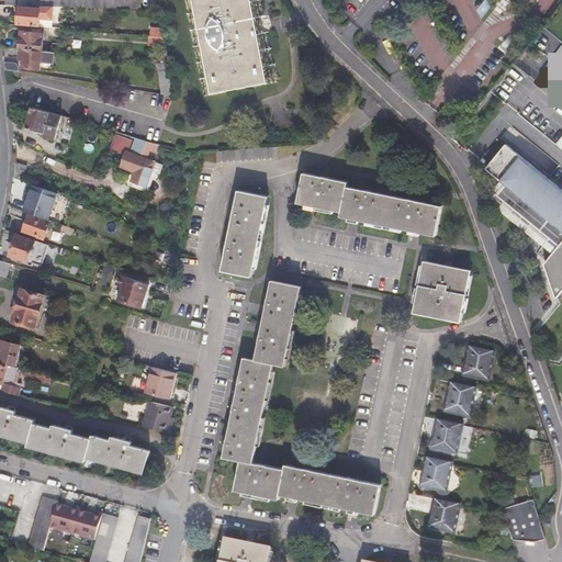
[(52,7),(141,11),(141,0),(4,0),(4,4),(37,6),(52,7)]
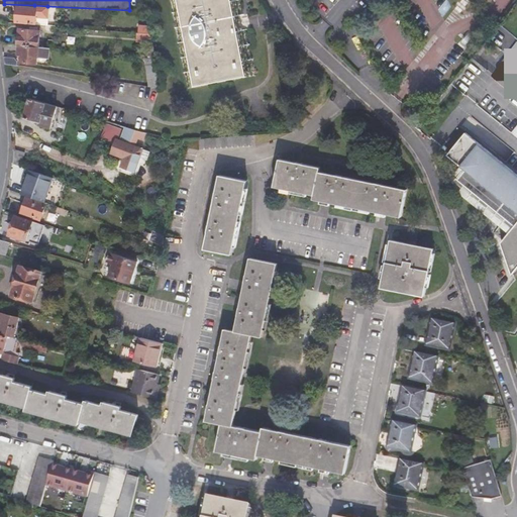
[(197,87),(177,0),(171,0),(190,88),(197,87)]
